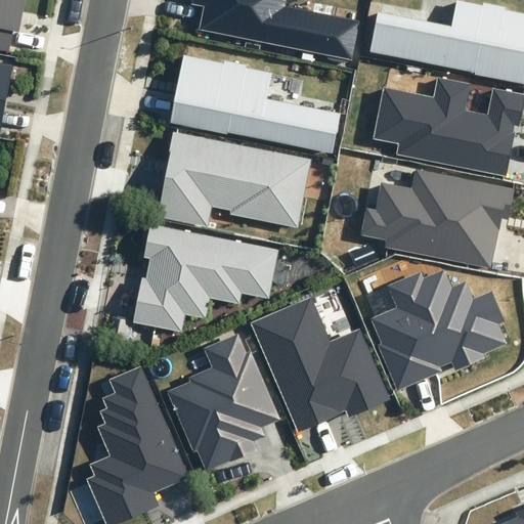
[(0,0),(0,49),(8,51),(12,31),(19,33),(26,0),(0,0)]
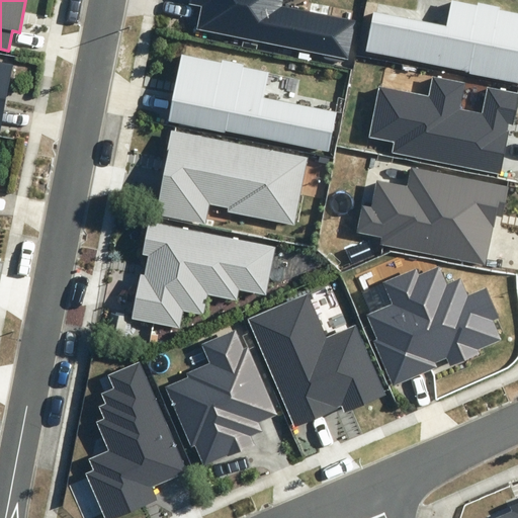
[(197,29),(349,61),(357,20),(283,5),(283,0),(189,0),(189,3),(202,6),(197,29)]
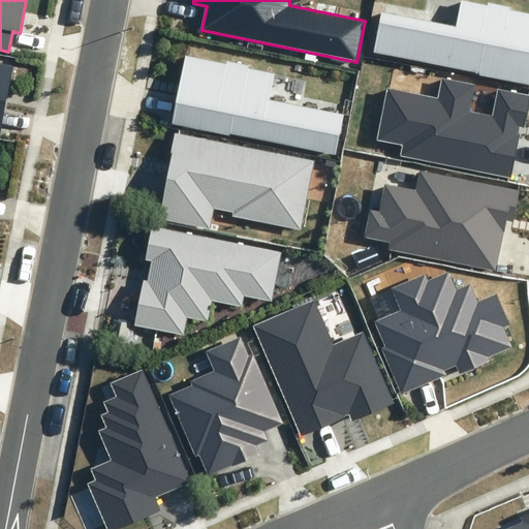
[(374,52),(528,83),(528,12),(510,10),(510,7),(489,2),(488,5),(461,0),(456,27),(381,11),(374,52)]
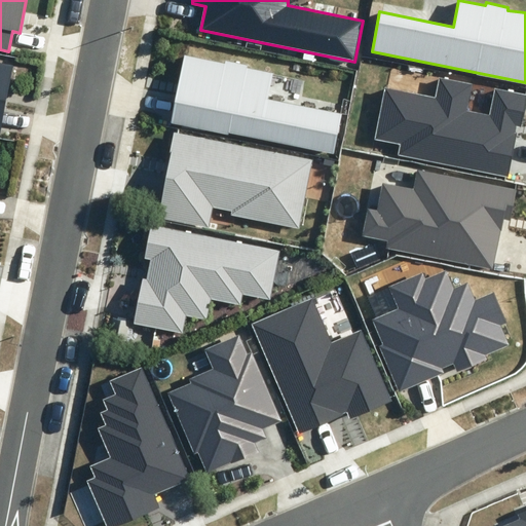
[(229,133),(334,154),(342,114),(267,99),(273,73),(184,54),(171,123),(228,135),(229,133)]
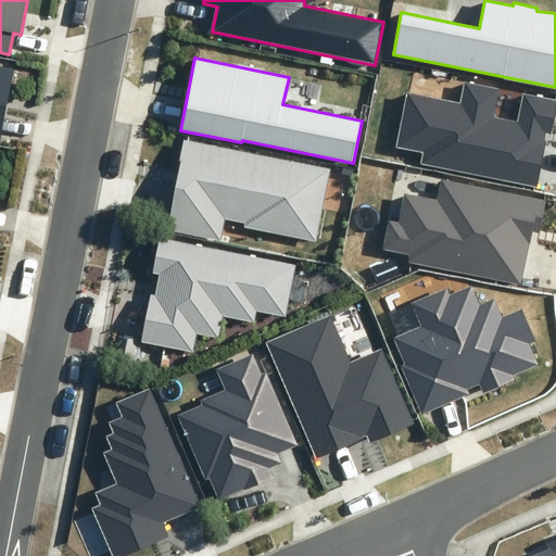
[(0,139),(0,140),(14,70),(0,66),(0,139)]
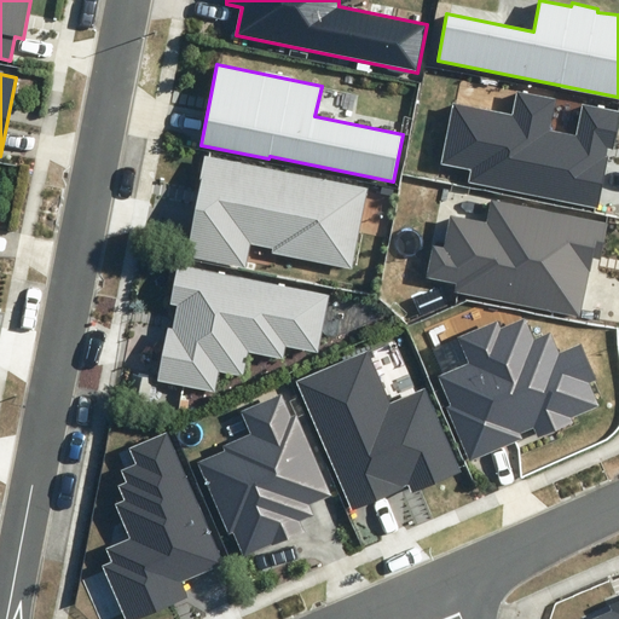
[(468,183),(597,208),(608,157),(606,157),(608,146),(613,149),(618,121),(618,111),(583,104),(576,136),(550,129),(555,99),(518,92),(513,115),(453,103),(441,163),(470,171),(468,183)]
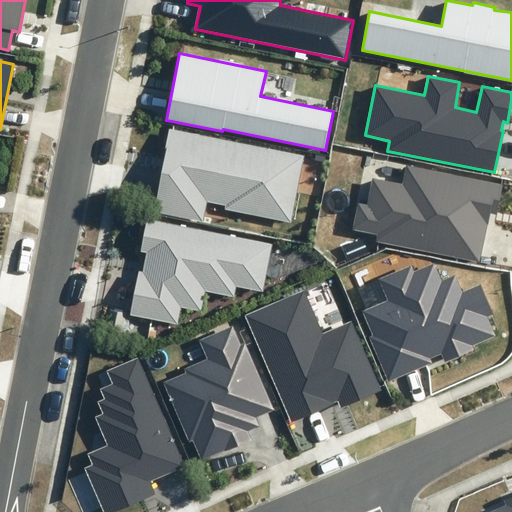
[(291,223),(304,156),(170,130),(154,212),(203,222),(207,202),(225,205),(224,210),(291,223)]
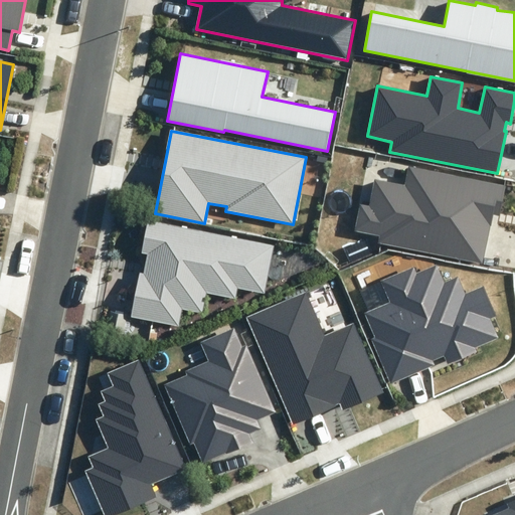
[(377,243),(483,265),(493,214),(498,215),(504,186),(408,167),(405,185),(375,179),(369,206),(359,204),(354,231),(379,236),(377,243)]
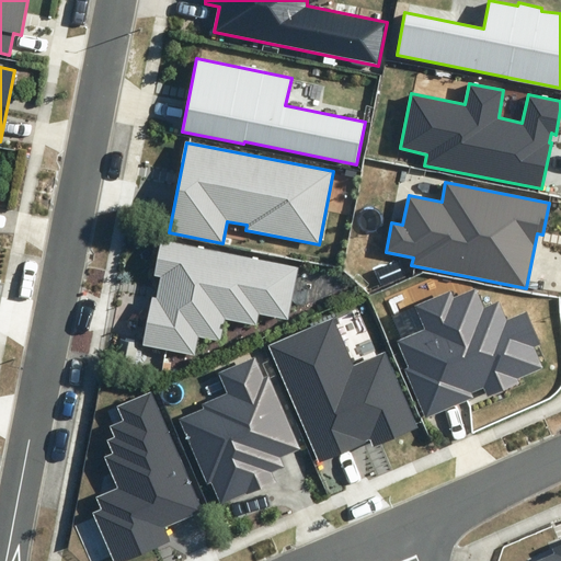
[(288,321),(299,267),(161,240),(153,276),(161,277),(157,298),(152,298),(144,345),(194,355),(197,335),(221,341),(226,319),(258,325),(260,316),(288,321)]
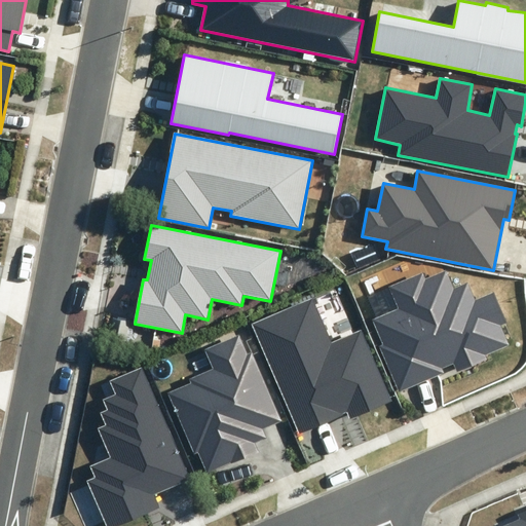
[(457,371),(486,359),(485,354),(508,345),(499,325),(505,322),(493,294),(475,301),(467,284),(454,290),(445,269),(426,277),(423,270),(387,286),(397,308),(372,318),(383,345),(380,346),(399,392),(445,373),(443,369),(454,364),(457,371)]
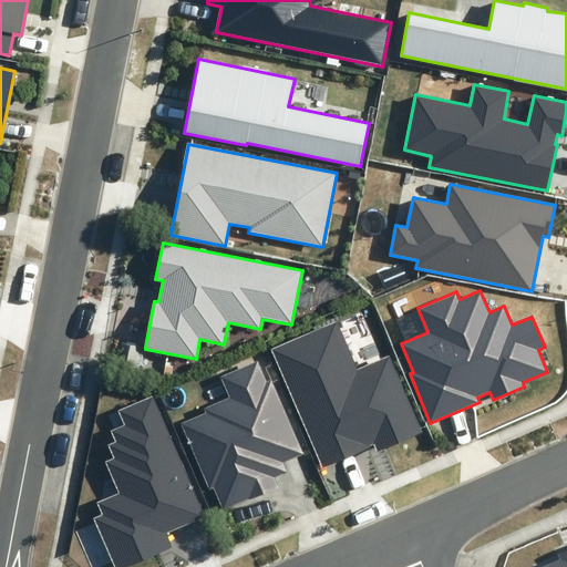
[(337,321),(270,350),(322,468),(374,445),(377,451),(422,431),(390,357),(358,370),(337,321)]
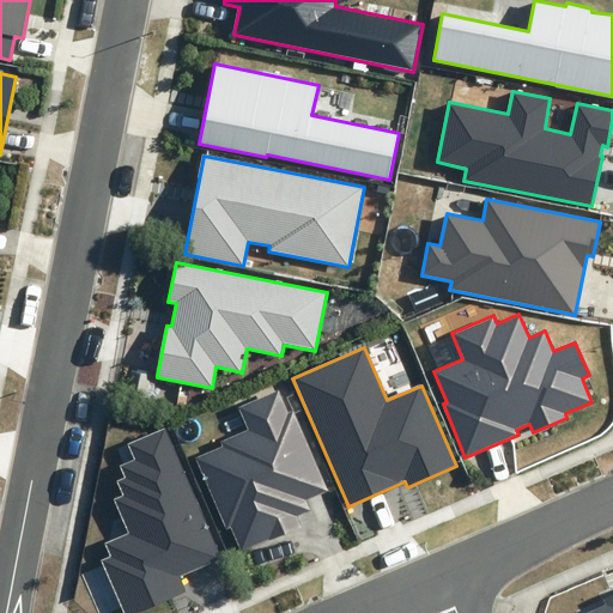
[(220,445),(194,456),(226,530),(230,529),(240,551),(299,526),(295,515),(309,509),(304,499),(327,490),(293,413),(289,414),(278,392),(238,408),(248,430),(219,442),(220,445)]
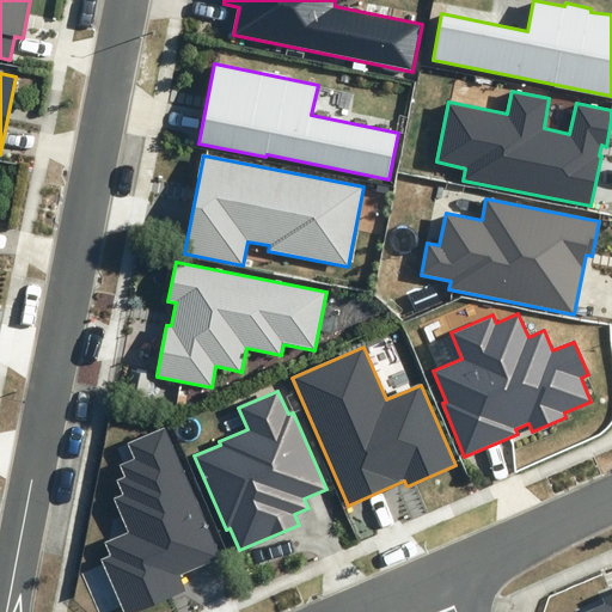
[(221,556),(165,427),(127,442),(134,459),(120,465),(124,476),(116,479),(123,495),(114,499),(128,533),(105,543),(111,556),(102,561),(124,611),(133,611),(184,591),(178,575),(221,556)]
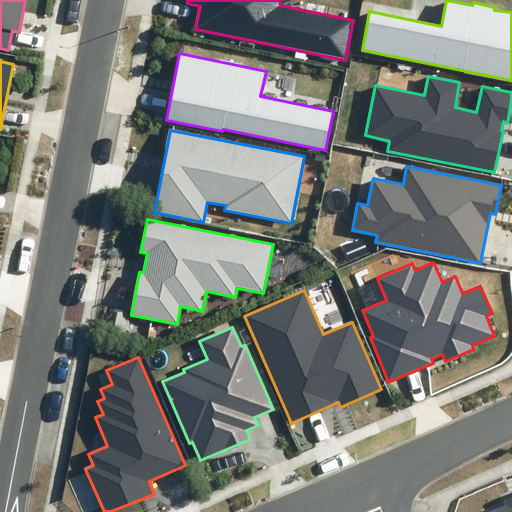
[(511,511),(511,496),(504,500),(506,505),(488,511),(511,511)]
